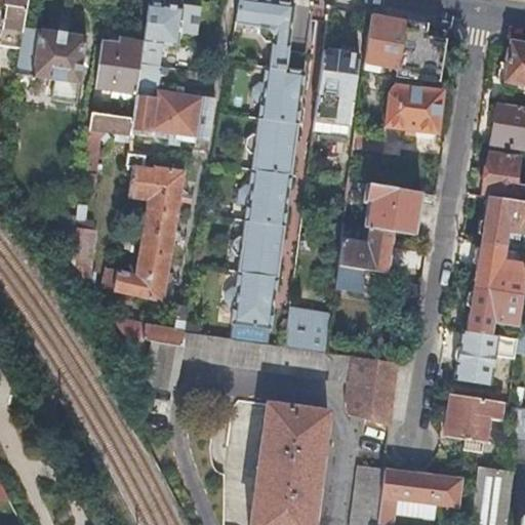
[(0,0),(0,40),(21,44),(24,28),(27,0),(0,0)]
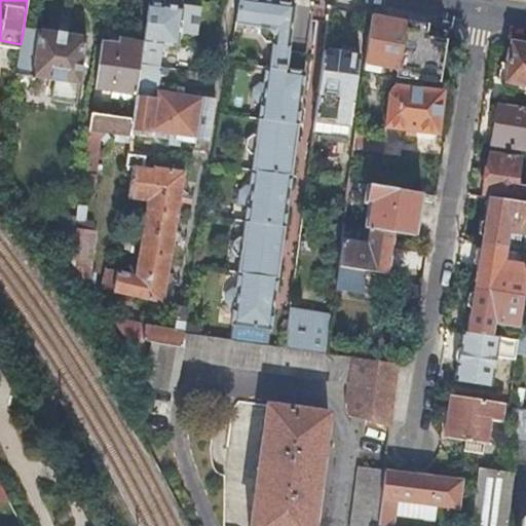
[(147,3),(143,41),(177,45),(179,32),(194,34),(198,5),(182,3),(182,6),(180,5),(180,0),(161,0),(161,2),(160,2),(159,4),(147,3)]
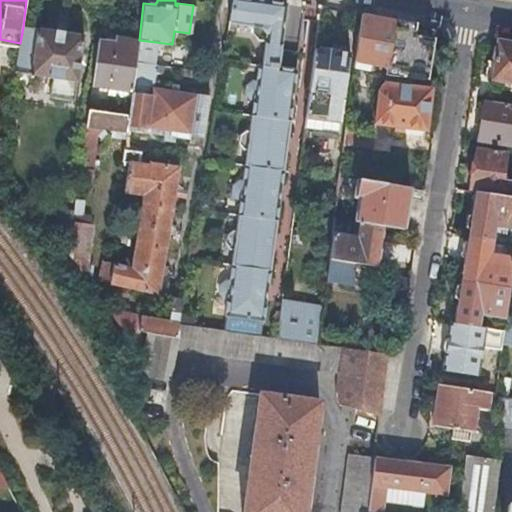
[(287,3),(266,0),(232,0),(229,22),(254,25),(253,33),(258,39),(266,40),(262,64),(259,64),(257,80),(253,80),(247,85),(245,92),(250,99),(254,99),(252,115),(250,130),(246,130),(240,134),(239,142),(244,149),(248,149),(245,165),(244,180),(240,180),(234,185),(233,192),(237,198),(241,199),(239,214),(237,230),(233,229),(227,234),(226,242),(231,249),(235,249),(233,265),(231,280),(227,280),(221,285),(220,292),(225,299),(229,299),(226,315),(264,320),(297,70),(279,67),(287,3)]
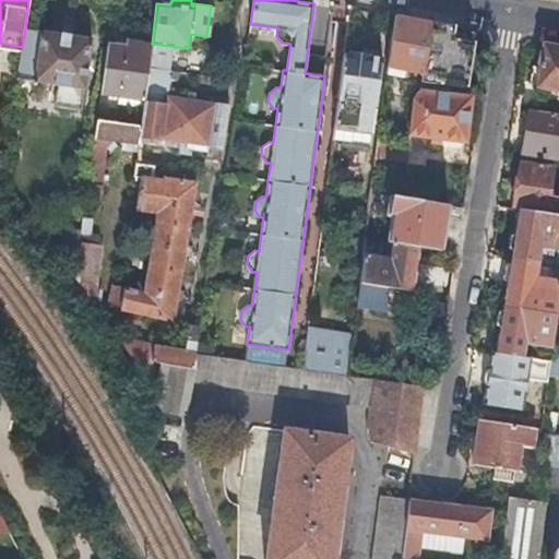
[(430,23),(394,15),(387,72),(394,73),(395,69),(424,74),(430,23)]
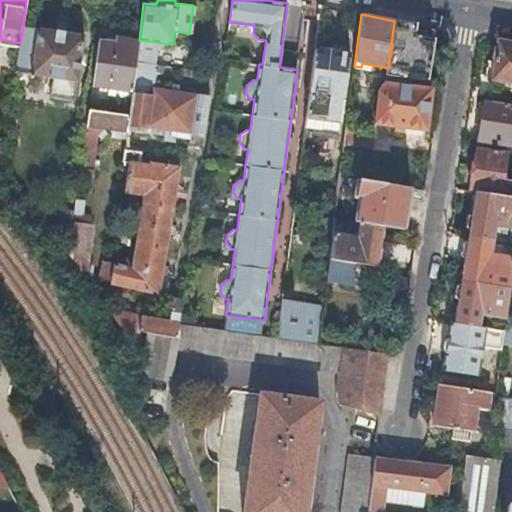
[(414,25),(394,21),(388,68),(387,74),(425,80),(432,39),(412,36),(414,25)]
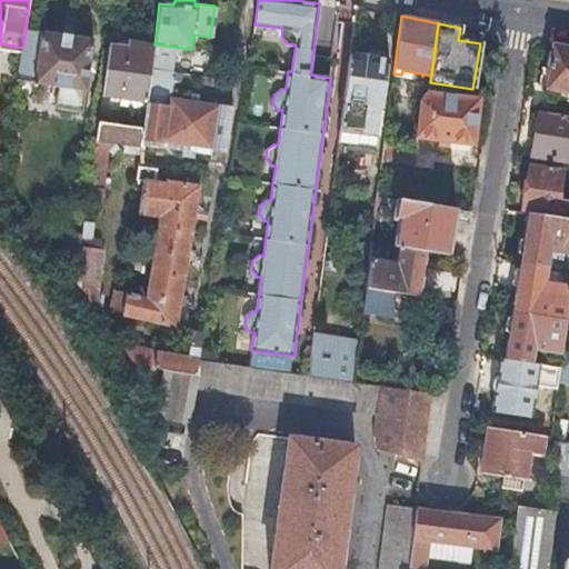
[(22,48),(18,80),(58,86),(56,107),(81,111),(92,40),(26,30),(22,48)]
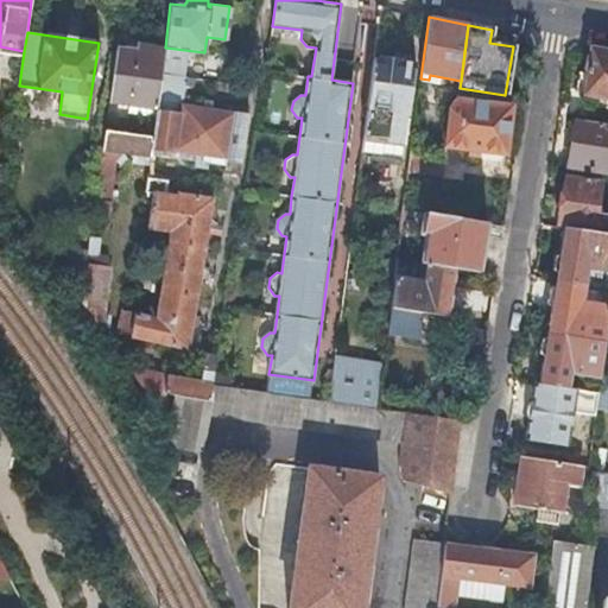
[(134,51),(115,48),(108,101),(157,107),(162,73),(165,48),(135,43),(134,51)]
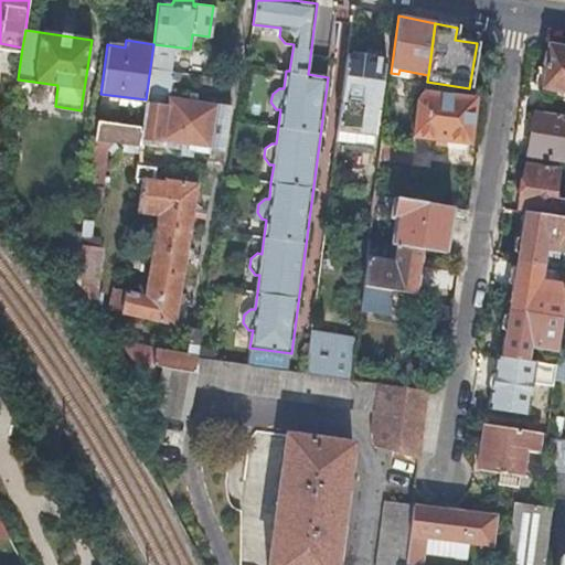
[(564,91),(564,48),(548,45),(544,68),(546,70),(543,87),(564,91)]
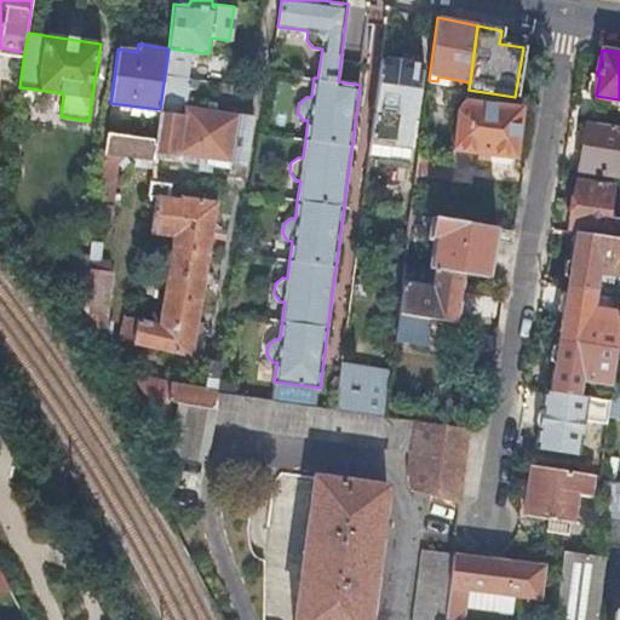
[(424,64),(382,58),(380,69),(379,78),(369,154),(411,160),(424,64)]
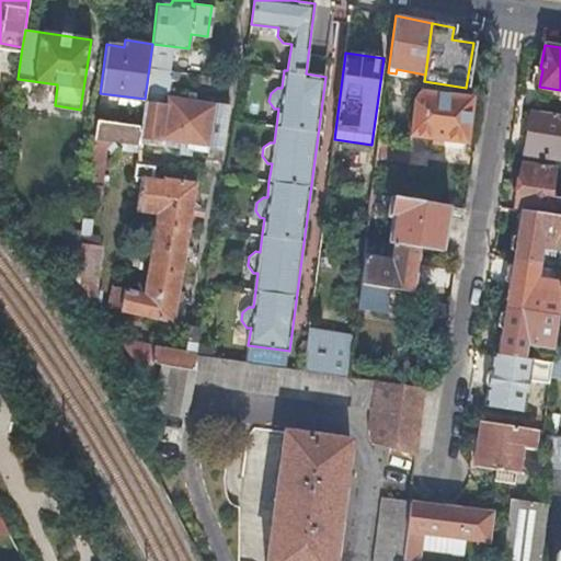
[(149,67),(145,99),(141,126),(139,136),(208,147),(207,157),(214,158),(215,152),(221,153),(229,105),(165,94),(170,70),(149,67)]
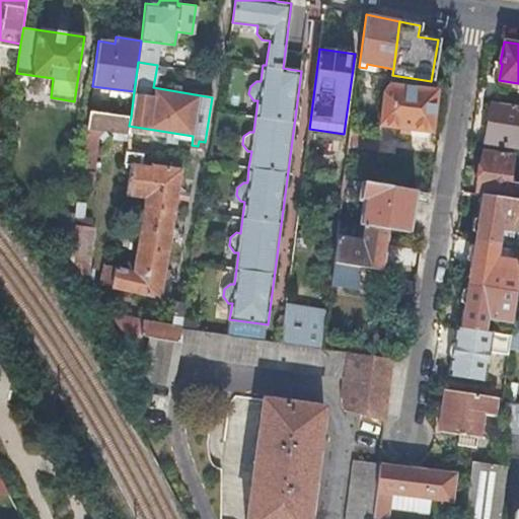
[(385,93),(381,124),(432,131),(437,92),(390,86),(385,93)]
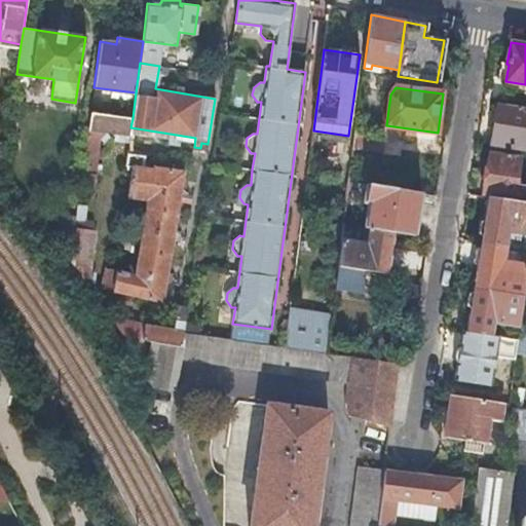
[(525,108),(498,104),(492,144),(525,148),(525,108)]
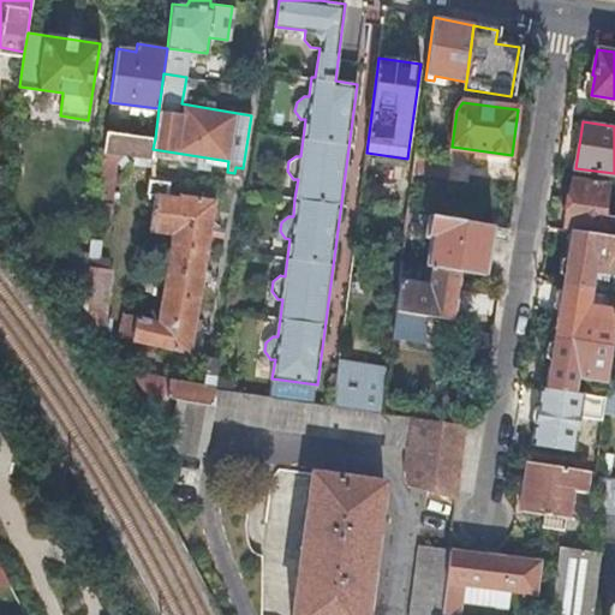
[(155,138),(106,131),(100,179),(114,181),(117,161),(123,154),(151,159),(153,149),(155,138)]
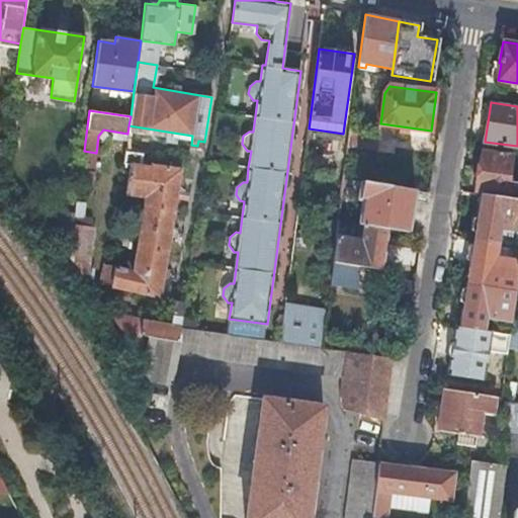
[(378,137),(350,133),(348,147),(377,151),(378,137)]
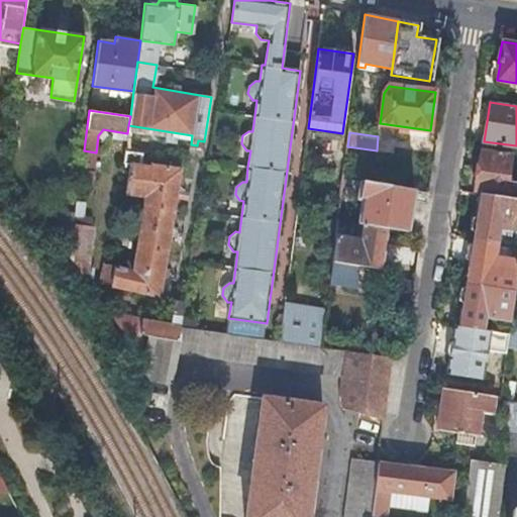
[(476,193),(481,194),(516,199),(516,190),(516,180),(507,179),(511,153),(483,148),(476,193)]
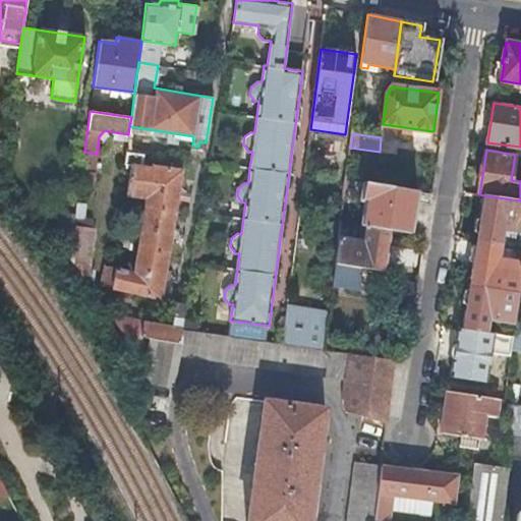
[(97,154),(84,152),(81,171),(94,173),(97,154)]
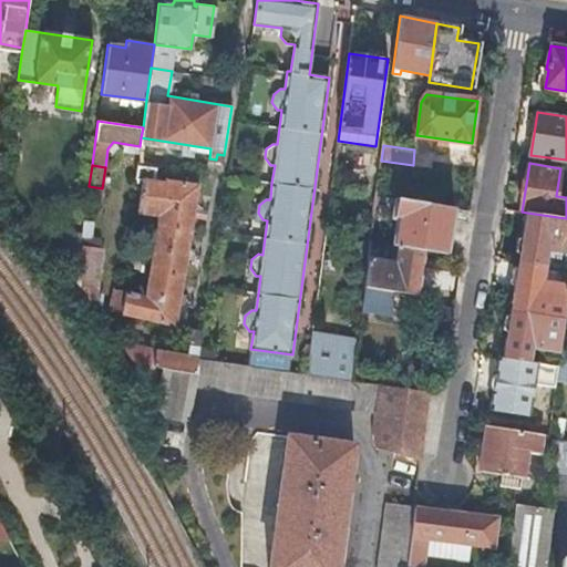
[(176,325),(199,185),(166,179),(166,182),(154,179),(155,168),(137,165),(136,176),(143,178),(138,210),(160,215),(146,295),(110,287),(106,309),(176,325)]
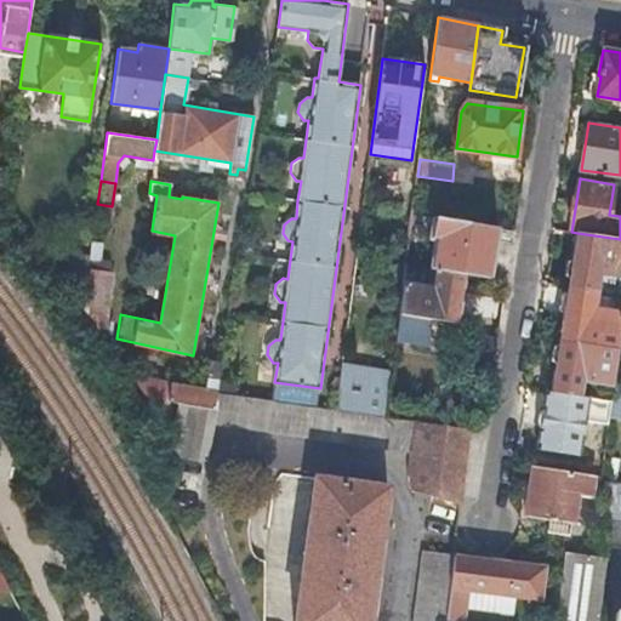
[(97,204),(95,218),(114,220),(115,206),(112,206),(97,204)]
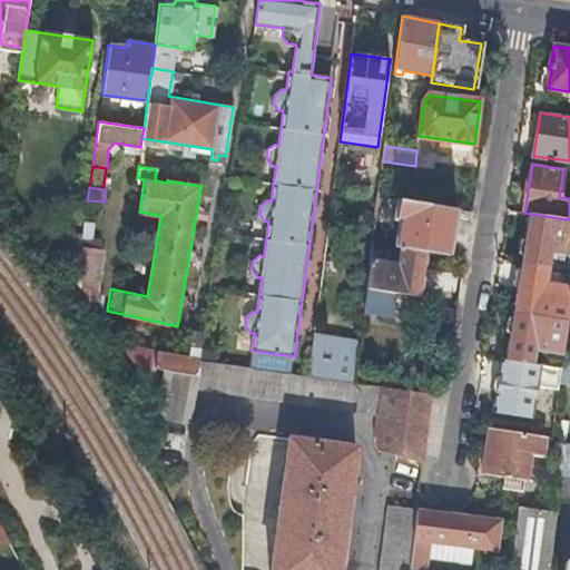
[(395,245),(428,251),(451,255),(458,209),(397,199),(395,218),(400,219),(395,245)]
